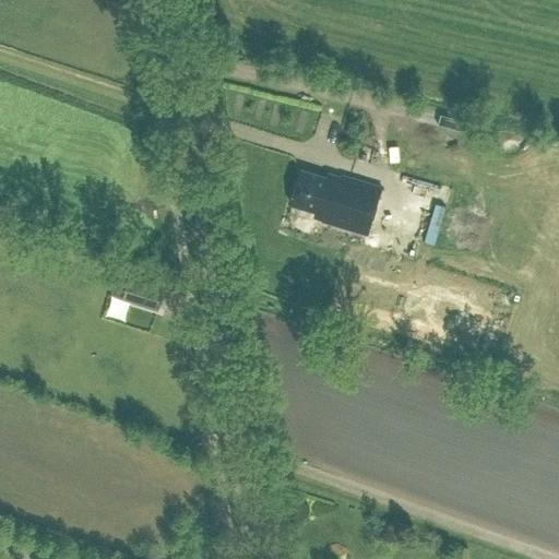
[(382,187),(343,176),(342,182),(302,170),(292,204),(317,212),(314,216),(322,219),(322,221),(368,235),(382,187)]
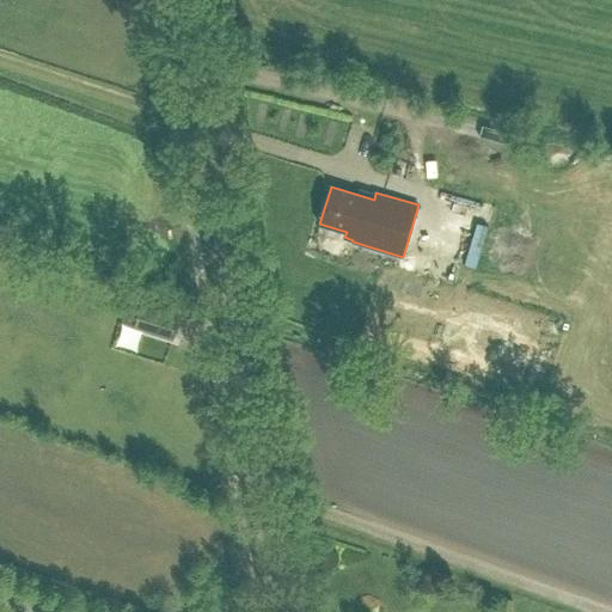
[(175,338),(181,317),(144,305),(142,308),(133,306),(129,320),(138,323),(138,326),(175,338)]
